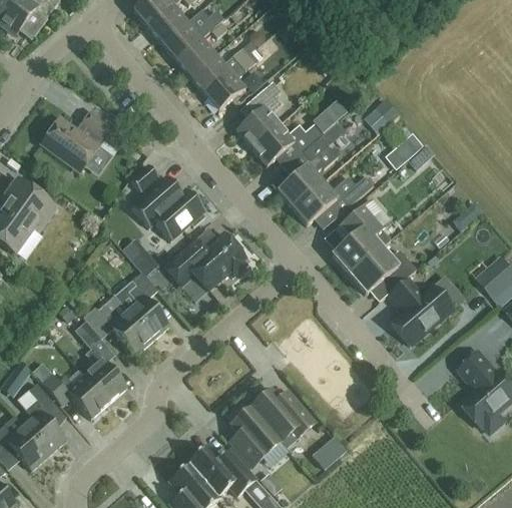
[(9,0),(0,13),(0,21),(15,33),(34,8),(46,16),(58,0),(9,0)]
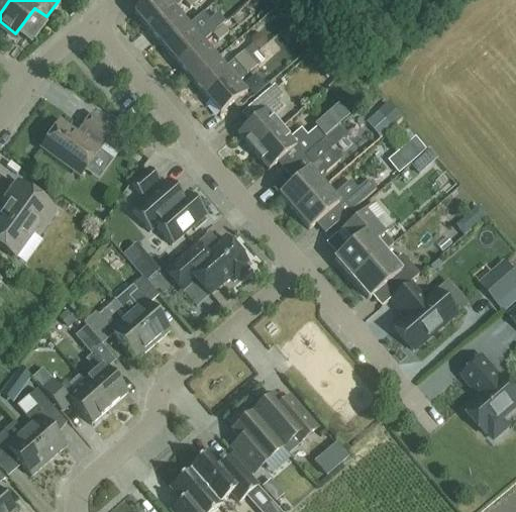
[(0,0),(0,13),(9,0),(0,0)]
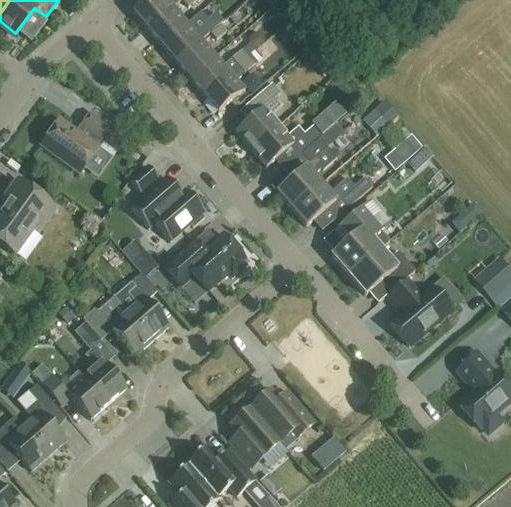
[(142,0),(133,8),(147,25),(174,2),(176,0),(142,0)]
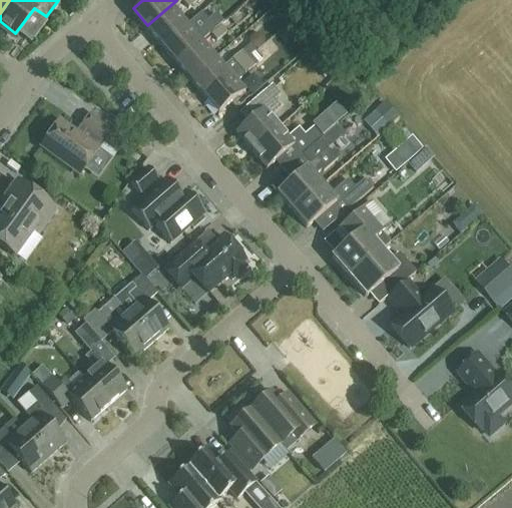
[(188,19),(174,2),(147,25),(161,42),(188,19)]
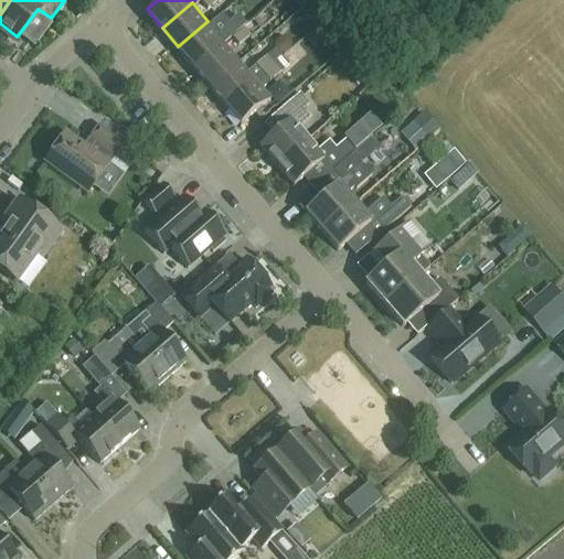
[(178,46),(193,64),(223,39),(208,21),(178,46)]
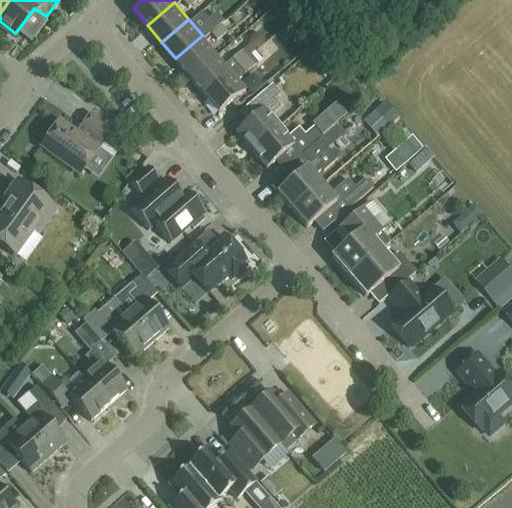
[(220,20),(209,29),(216,36),(226,27),(220,20)]
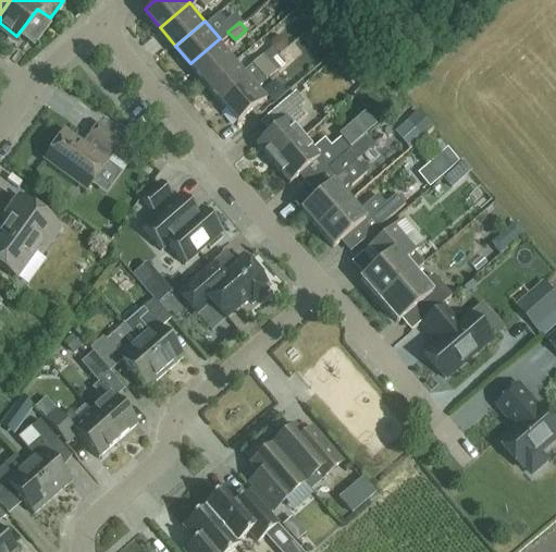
[(190,63),(206,81),(235,57),(220,38),(190,63)]
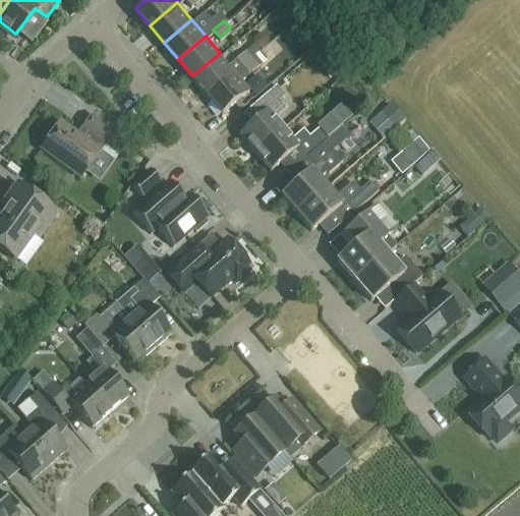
[(192,75),(207,93),(252,54),(245,46),(228,62),(220,53),(192,75)]
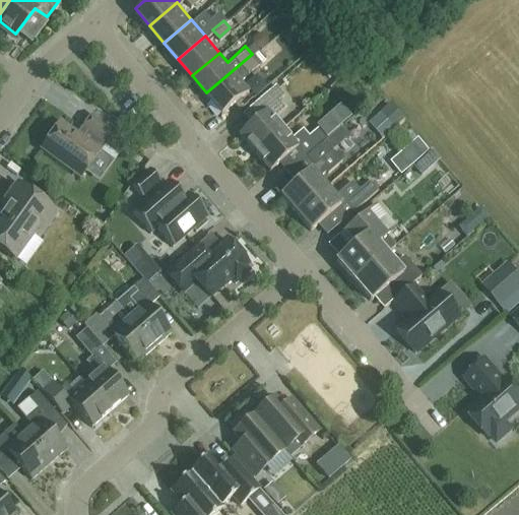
[(252,54),(206,92),(221,110),(249,86),(240,76),(258,61),(252,54)]
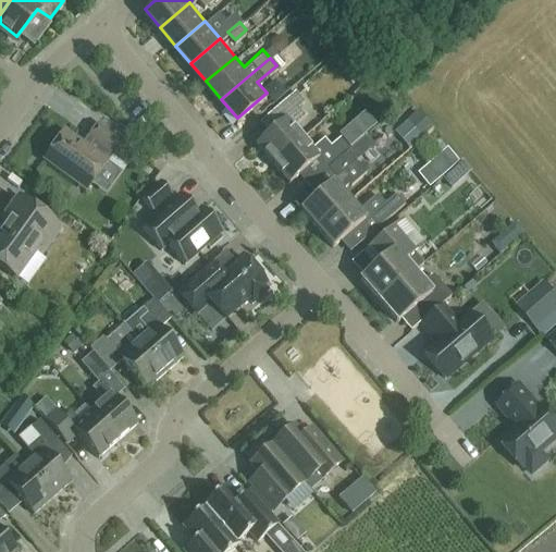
[(272,159),(303,133),(293,122),(306,111),(298,102),(305,97),(296,87),(269,109),(278,120),(256,139),(272,159)]
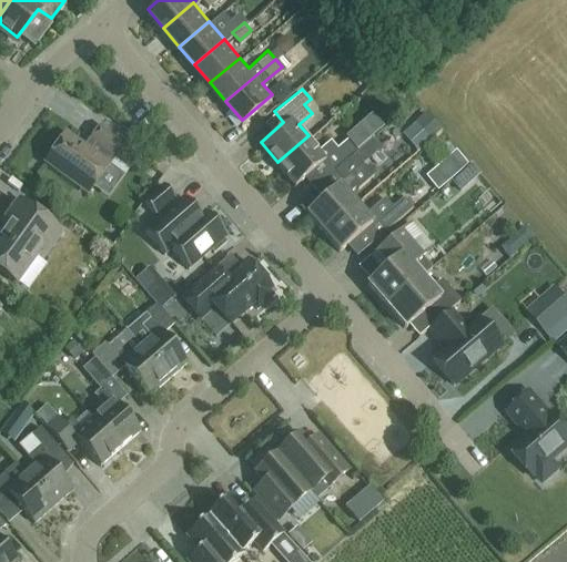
[(421,114),(408,124),(417,135),(429,126),(421,114)]
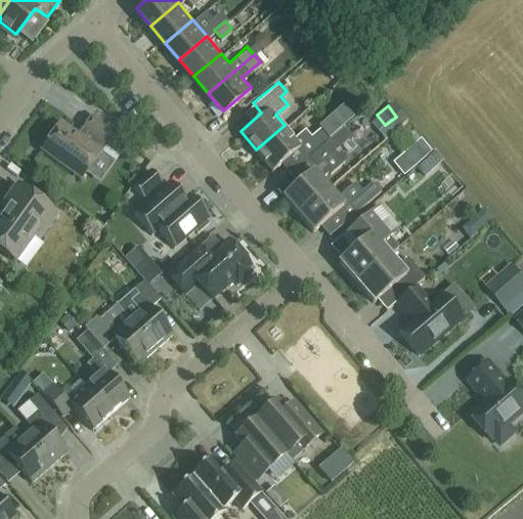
[(335,133),(352,122),(342,106),(324,119),(335,133)]
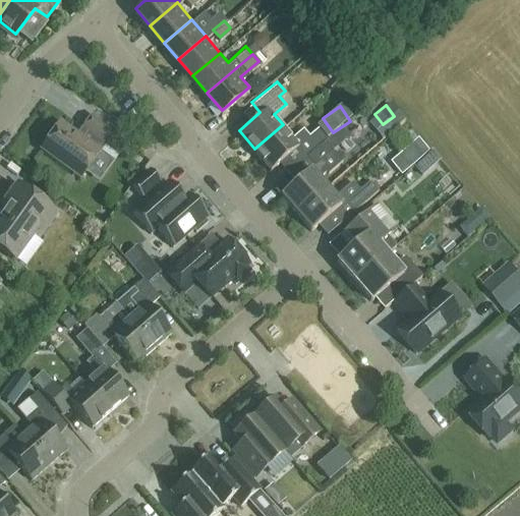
[(61,118),(42,145),(80,173),(84,168),(99,178),(119,151),(115,148),(124,135),(92,111),(78,130),(61,118)]
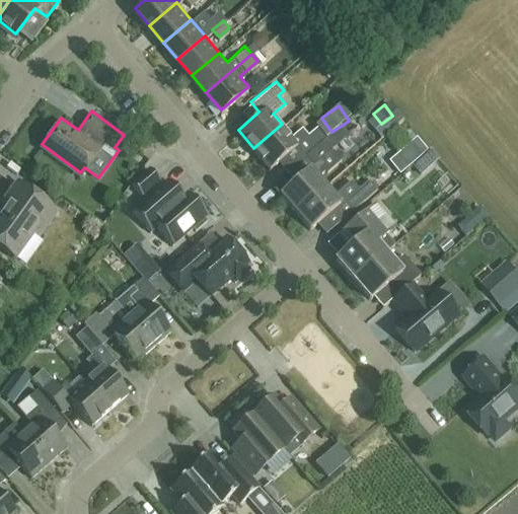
[(302,155),(305,152),(323,136),(323,137),(326,134),(318,124),(308,132),(302,124),(290,134),(282,124),(253,148),(270,166),(294,145),(302,155)]
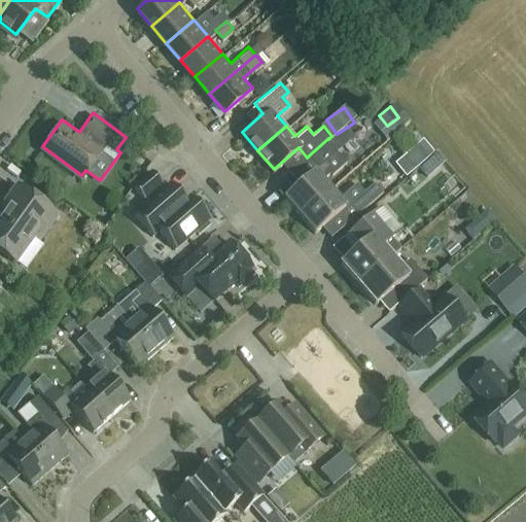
[(284,194),(300,211),(329,185),(322,176),(330,169),(331,171),(346,160),(328,139),(328,138),(310,154),(318,164),(313,168),(314,169),(284,194)]
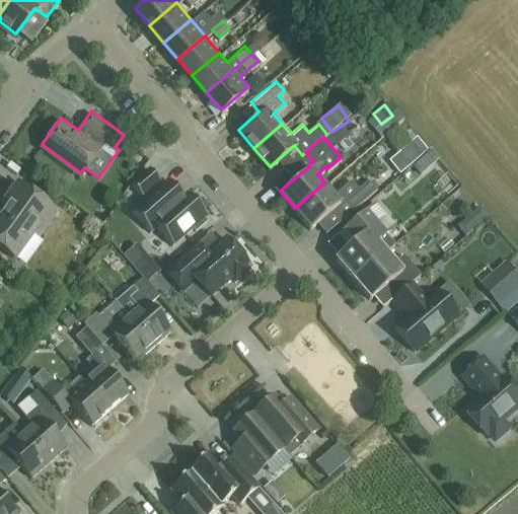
[(425,149),(415,136),(388,158),(398,170),(425,149)]
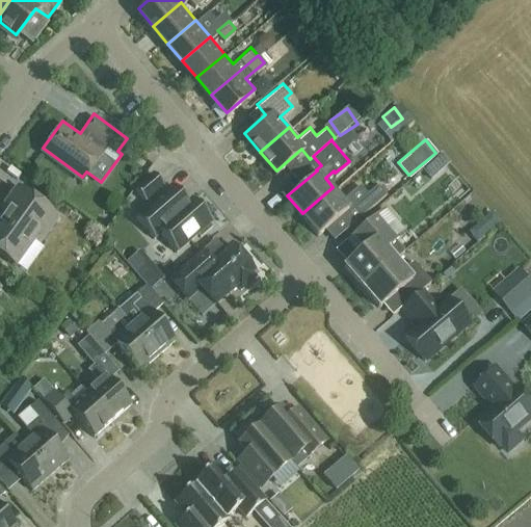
[(164,182),(155,170),(136,187),(145,199),(164,182)]
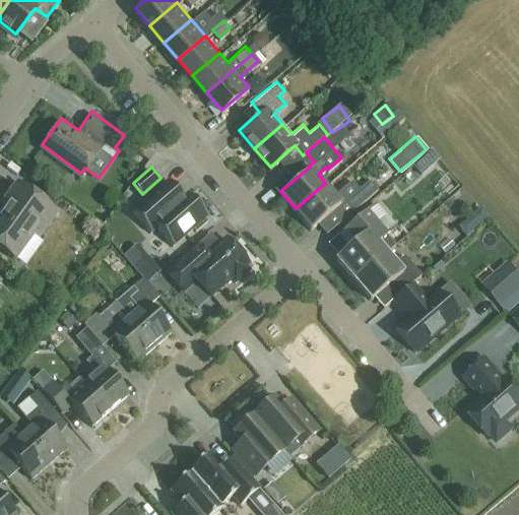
[(325,183),(296,208),(311,226),(344,197),(352,207),(378,186),(370,177),(360,185),(351,177),(333,193),(325,183)]
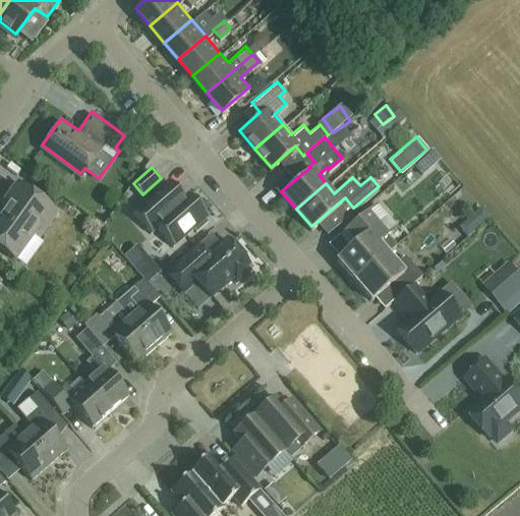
[(40,232),(57,208),(16,178),(3,197),(6,199),(0,209),(0,241),(16,253),(35,229),(40,232)]
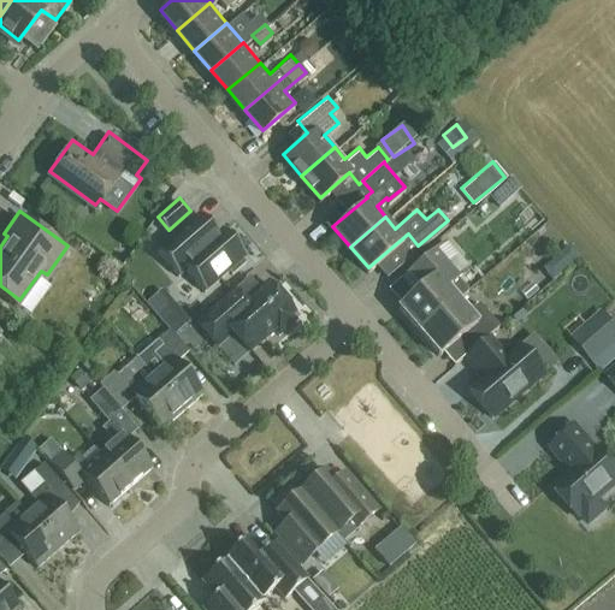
[(201,211),(191,220),(158,248),(179,273),(187,266),(206,289),(230,267),(232,271),(246,260),(243,256),(247,253),(224,227),(219,231),(201,211)]
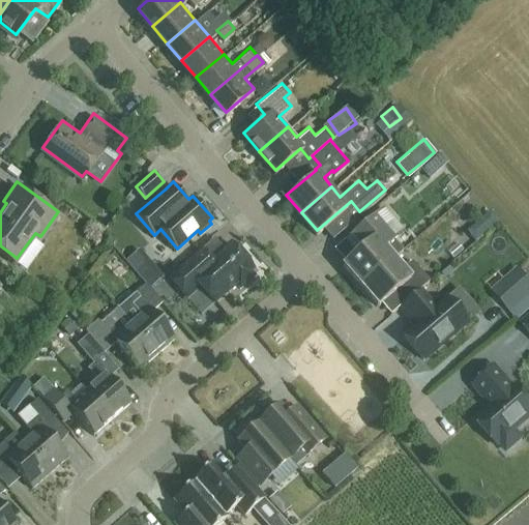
[(344,263),(361,283),(393,256),(404,248),(374,213),(353,231),(364,244),(344,263)]
